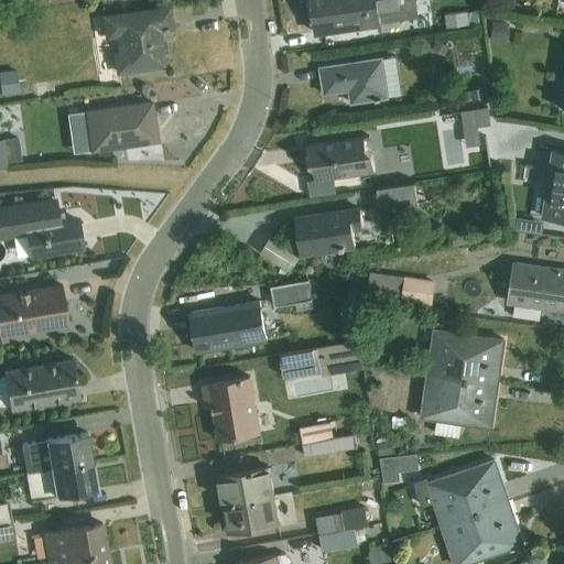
[(310,0),(313,21),(320,20),(322,32),(419,17),(415,0),(310,0)]
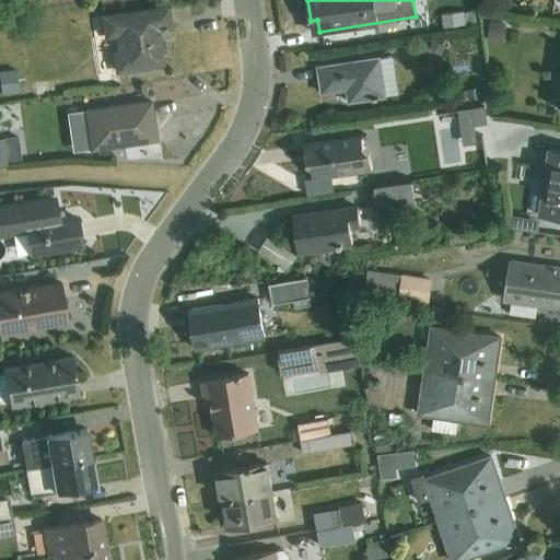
[(167,8),(102,18),(104,38),(116,37),(117,51),(113,51),(116,72),(163,66),(158,30),(171,27),(167,8)]
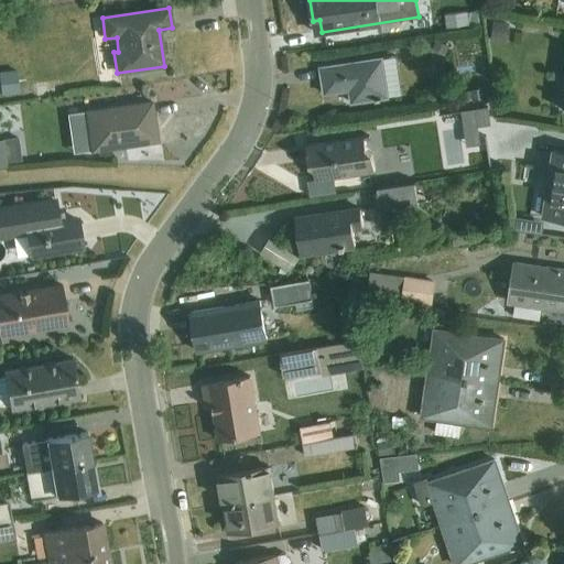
[(494,22),(490,43),(506,45),(508,24),(494,22)]
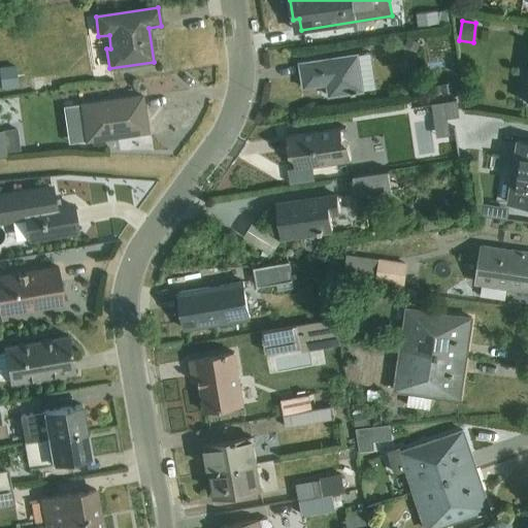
[(370,53),(300,63),(303,89),(326,86),(328,98),(364,92),(364,90),(374,88),(370,53)]
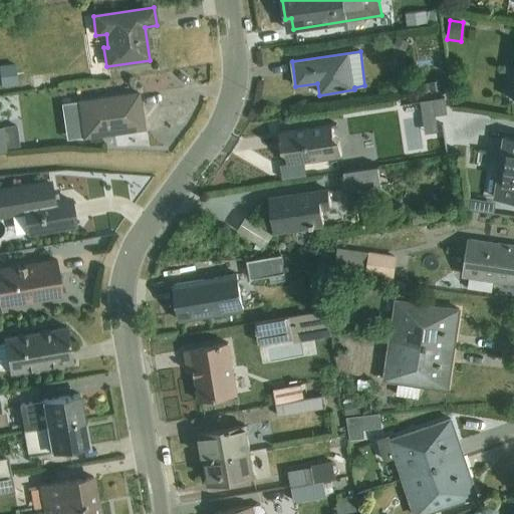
[(5,57),(0,57),(0,79),(8,78),(5,57)]
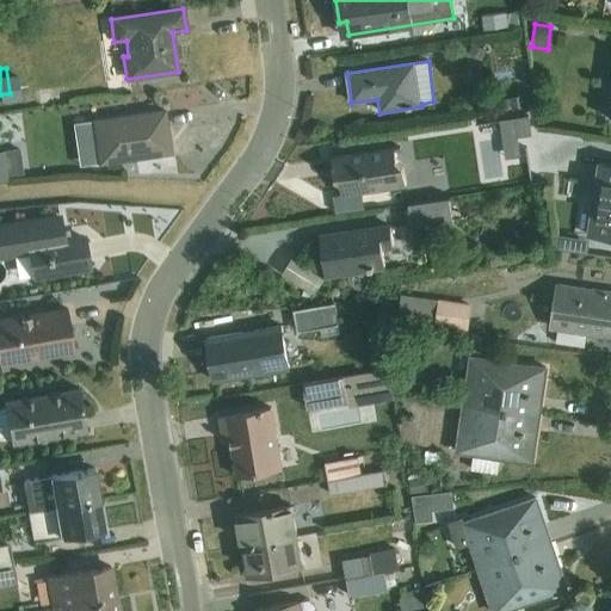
[(524,96),(492,102),(493,111),(529,106),(529,97),(525,98),(524,96)]
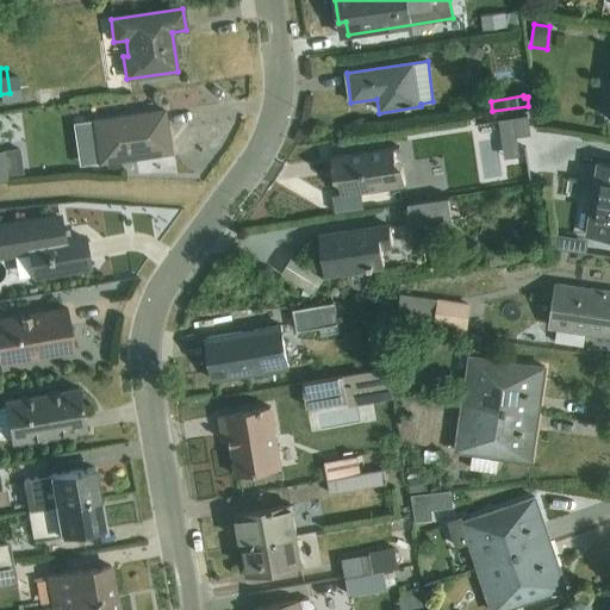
[(524,110),(506,112),(511,145),(528,142),(524,110)]
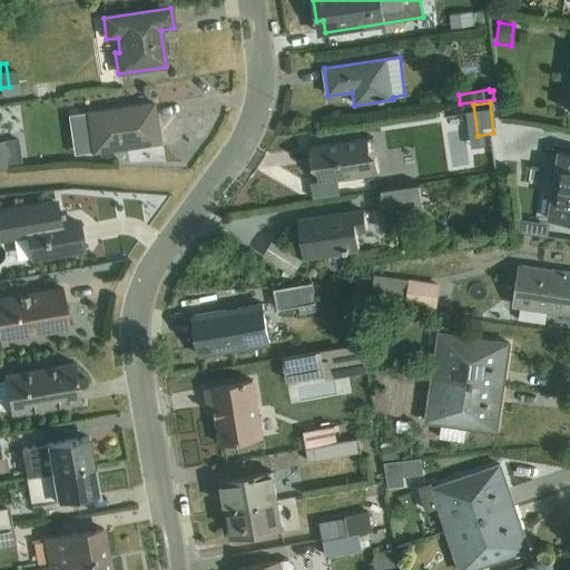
[(154,104),(86,114),(91,154),(159,144),(154,104)]
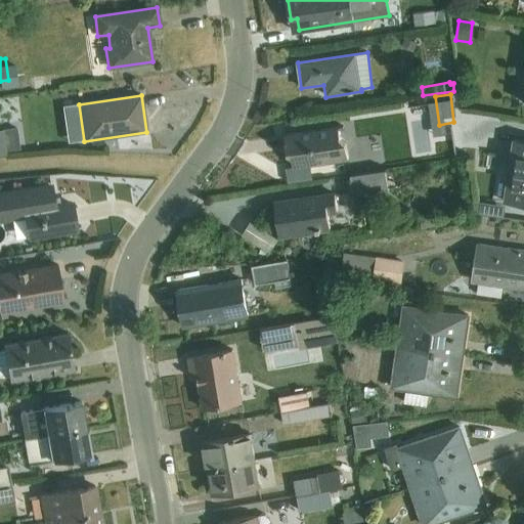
[(294,167),(306,166),(348,160),(346,142),(340,137),(338,129),(285,135),(288,154),(295,159),(296,165),(294,166),(294,167)]
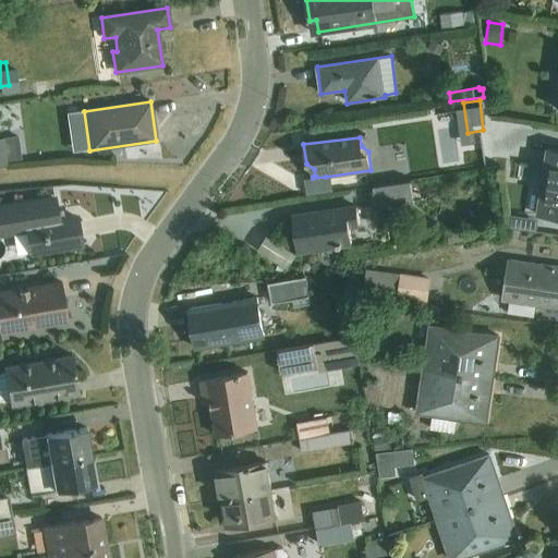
[(557,150),(546,149),(536,215),(557,217),(557,150)]
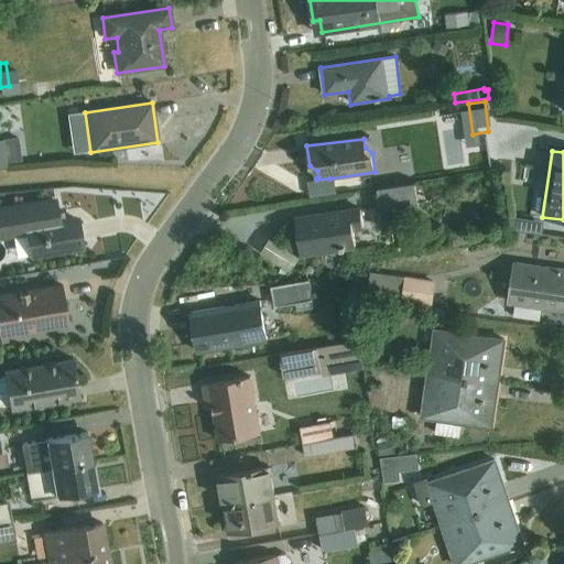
[(512,160),(511,174),(532,175),(533,161),(512,160)]
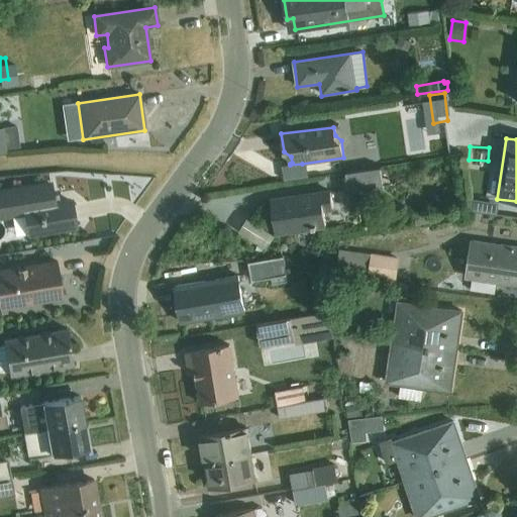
[(302,164),(290,165),(282,166),(284,181),(304,178),(302,164)]
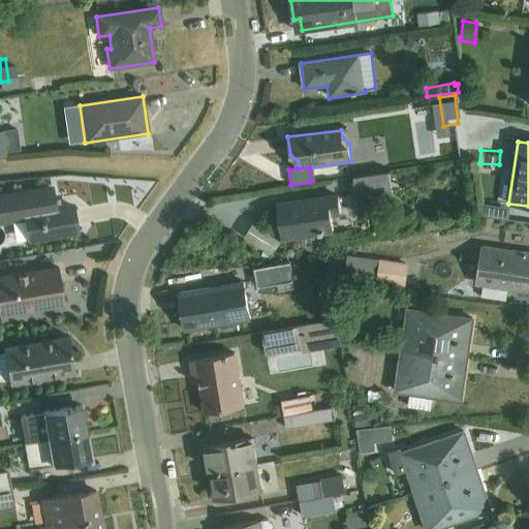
[(390,172),(354,177),(358,196),(392,192),(390,172)]
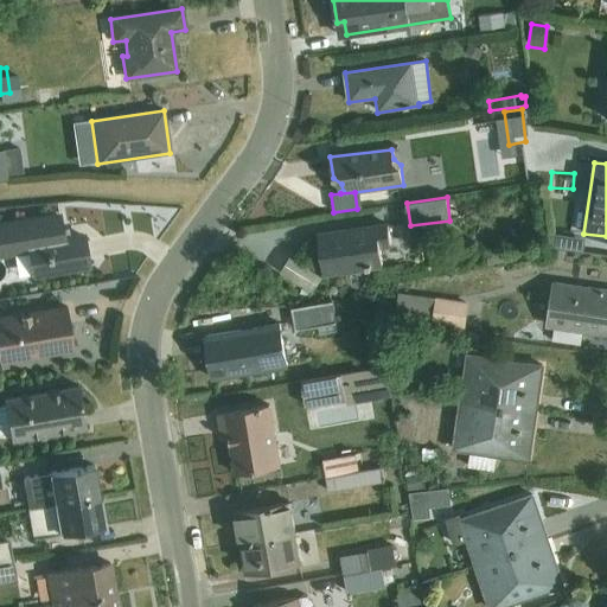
[(59,217),(0,227),(0,259),(14,256),(18,278),(89,266),(84,237),(69,240),(68,231),(62,232),(59,217)]
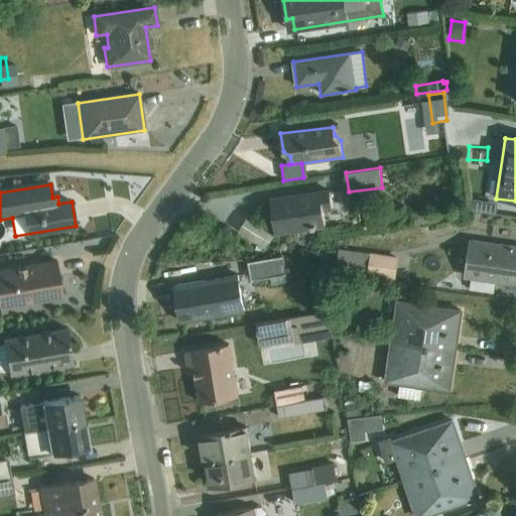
[(330,191),(270,201),(275,232),(326,225),(324,212),(333,210),(330,191)]
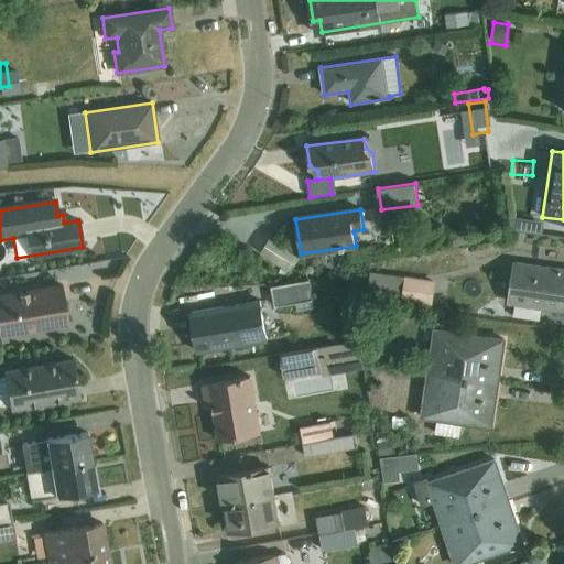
[(511,215),(510,228),(543,232),(545,220),(511,215)]
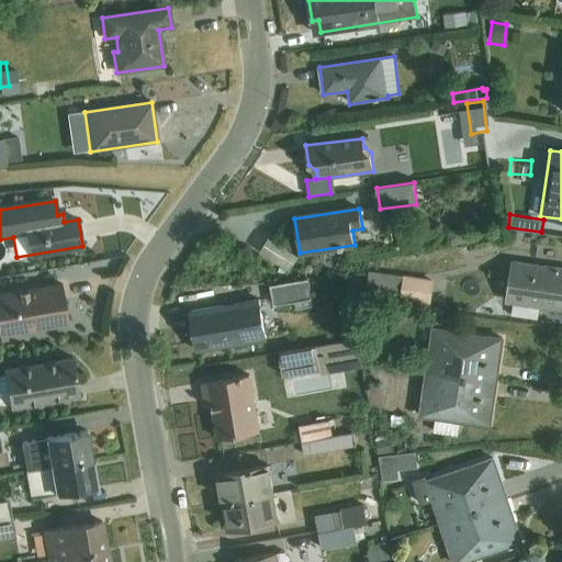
[(513,303),(539,306),(561,310),(561,270),(512,263),(506,302),(513,303)]
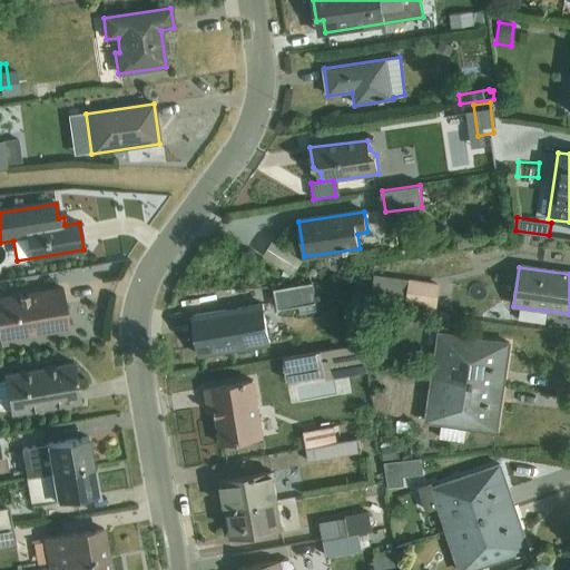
[(374,275),(371,301),(436,308),(440,283),(374,275)]
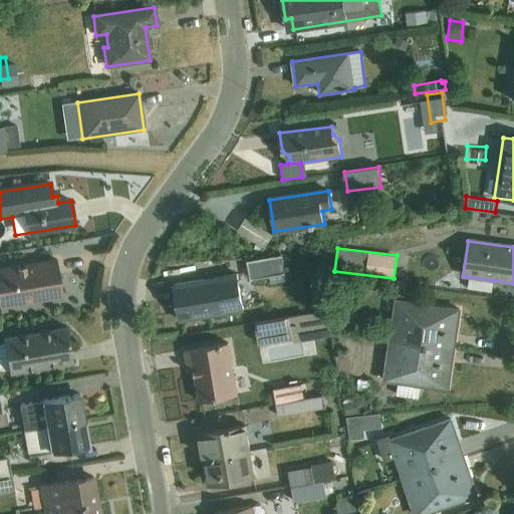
[(282,256),(247,262),(250,279),(285,273),(282,256)]
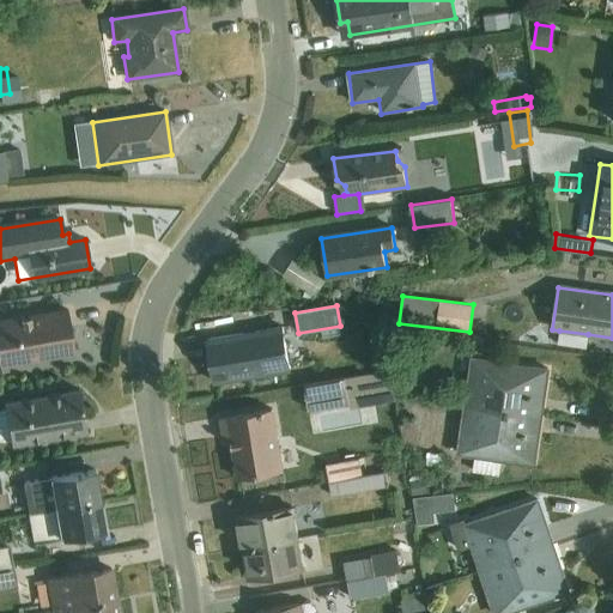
[(67,311),(0,322),(0,365),(76,353),(67,311)]
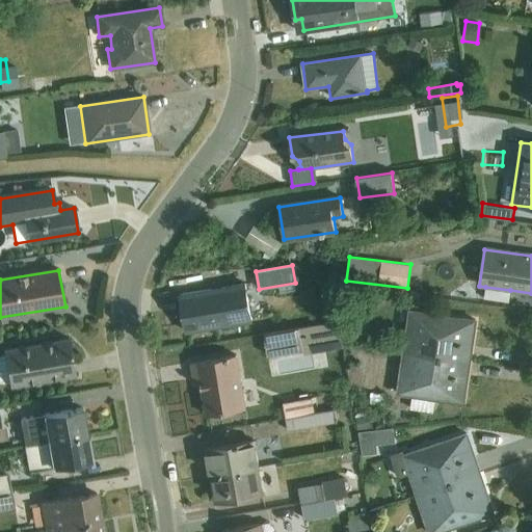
[(245,284),(180,295),(186,333),(251,320),(245,284)]
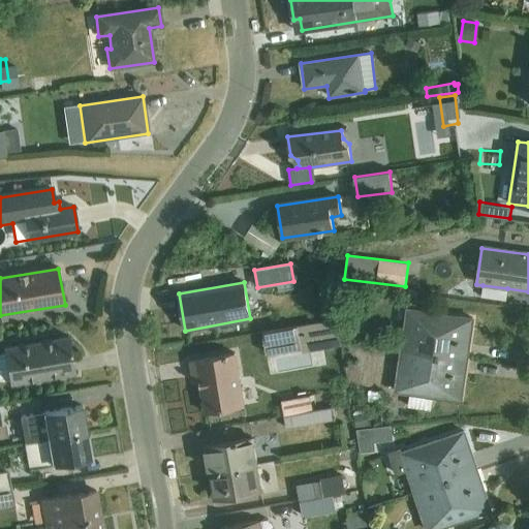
[(507,288),(483,285),(481,298),(505,301),(507,288)]
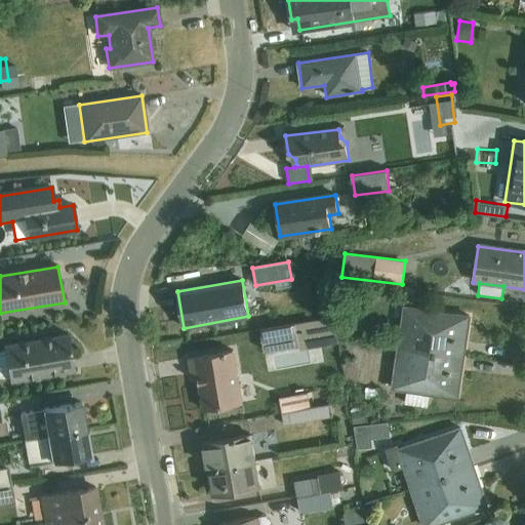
[(397,347),(463,356),(469,317),(403,308),(397,347)]
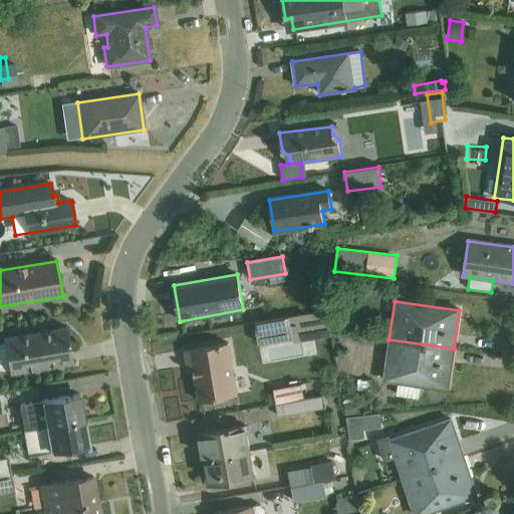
[(327,310),(255,323),(259,344),(293,337),(294,342),(331,335),(327,310)]
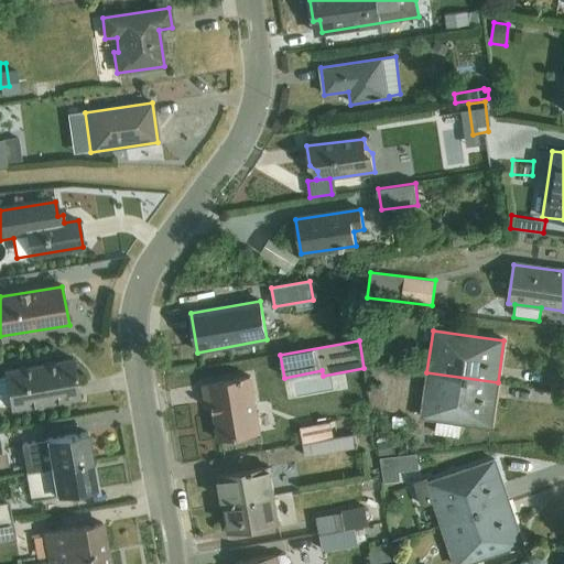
[(6,377),(0,379),(0,407),(11,409),(11,411),(80,399),(74,360),(4,373),(6,377)]
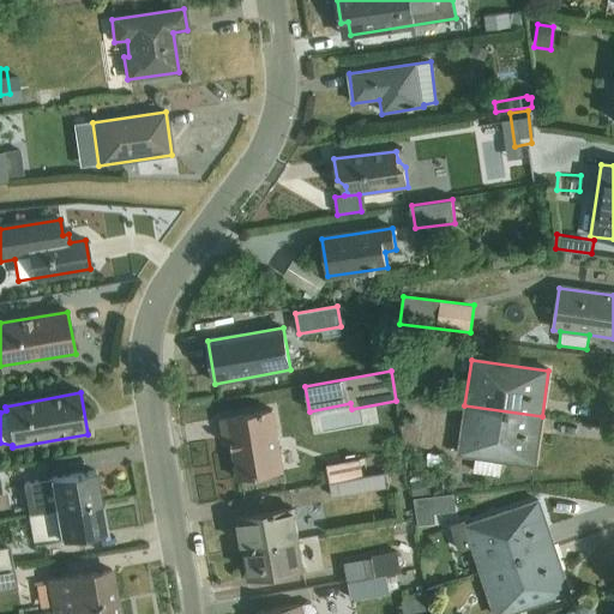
[(542,416),(464,405),(457,456),(476,458),(474,473),(500,476),(503,461),(535,465),(542,416)]
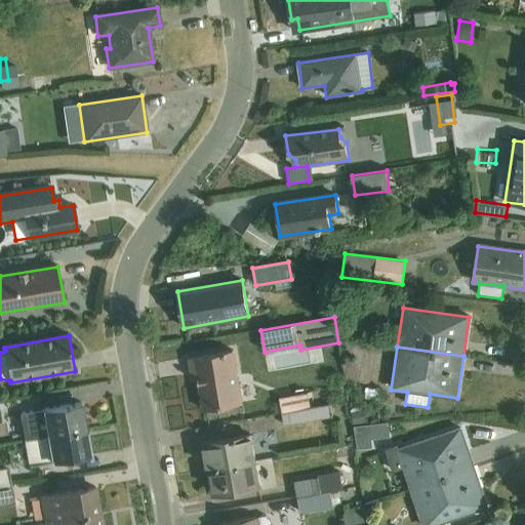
[(234,351),(189,359),(192,375),(198,374),(204,410),(243,403),(234,351)]
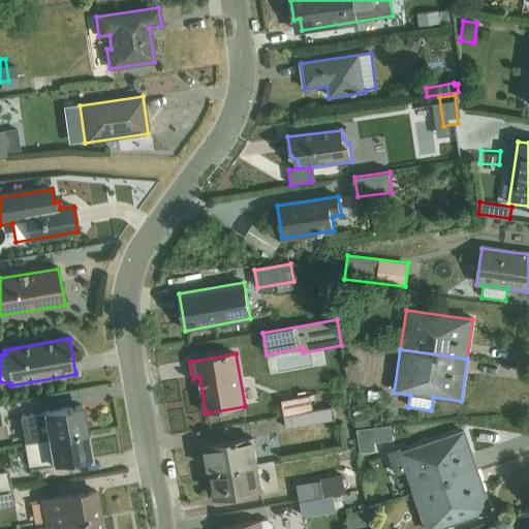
[(284,416),(313,411),(310,396),(281,401),(284,416)]
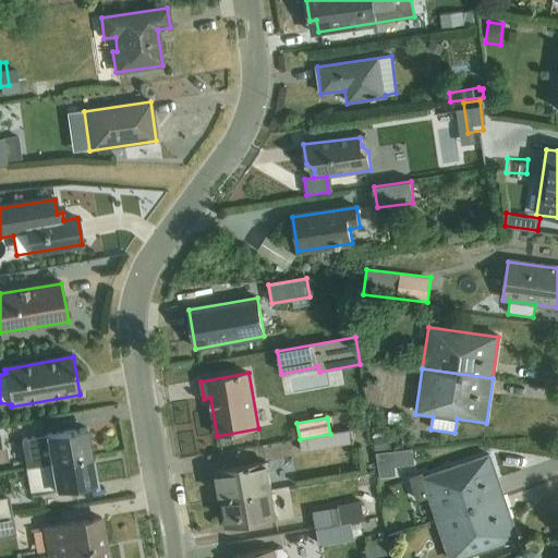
[(383,427),(372,428),(375,452),(391,450),(388,436),(384,436),(383,427)]
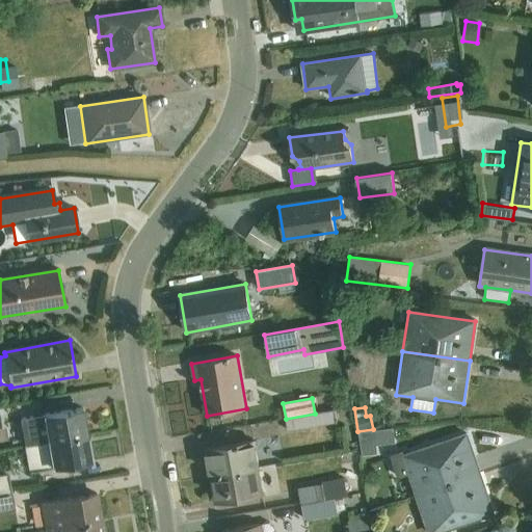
[(25,446),(86,435),(82,408),(20,420),(25,446)]
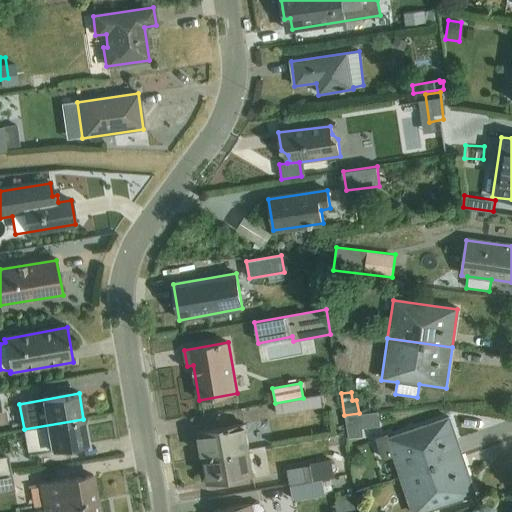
[(303,398),(275,403),(277,415),(324,407),(322,395),(303,398)]
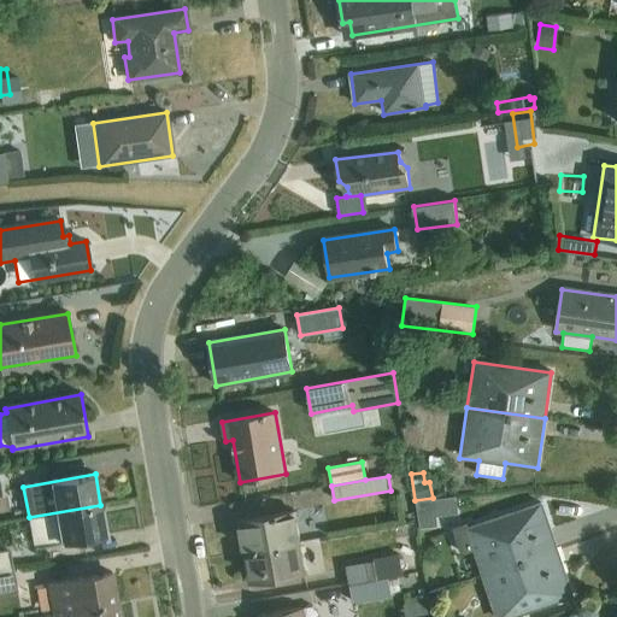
[(457,497),(416,501),(419,529),(438,527),(436,517),(458,513),(457,497)]
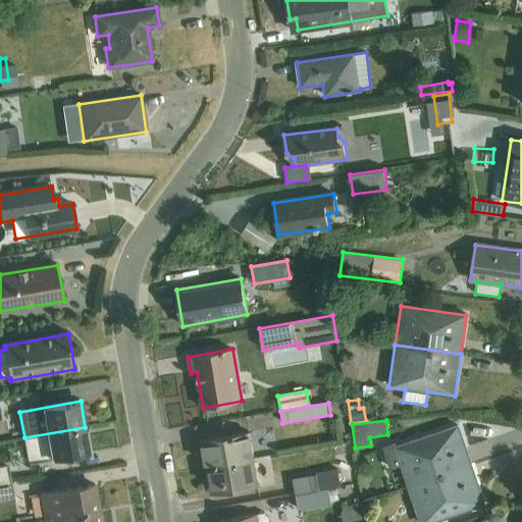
[(408,486),(471,465),(458,426),(398,447),(396,441),(383,447),(390,469),(401,466),(408,486)]
